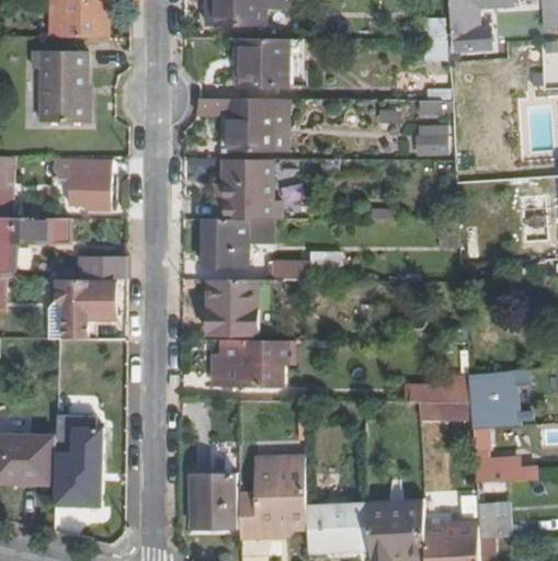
[(52,0),(50,35),(106,36),(107,0),(52,0)]
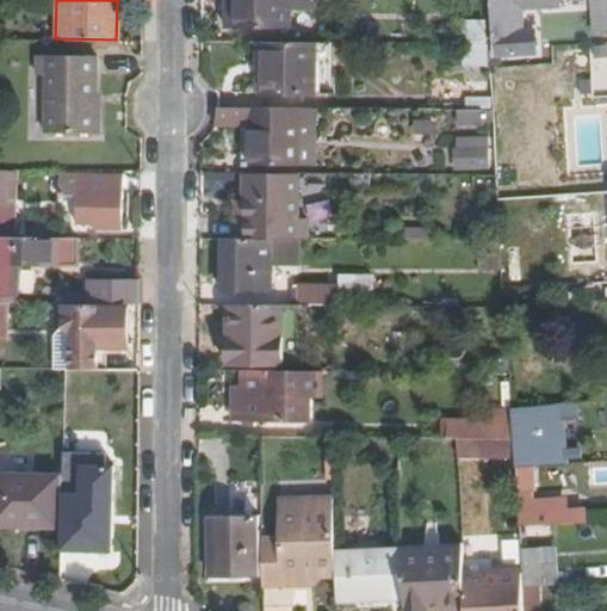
[(236,0),(236,29),(283,29),(283,0),(236,0)]
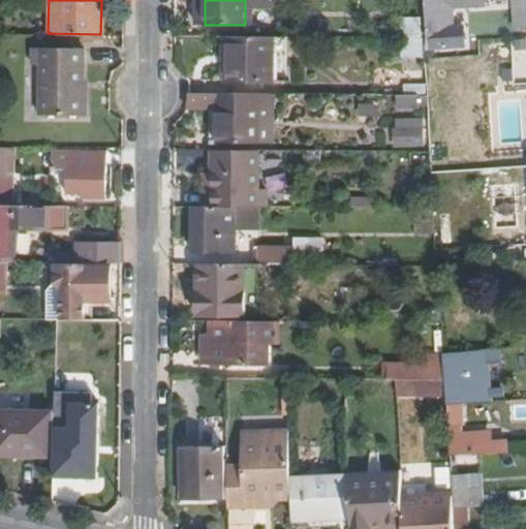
[(423,0),(427,47),(463,44),(462,25),(454,25),(453,4),(484,3),(484,0),(423,0)]
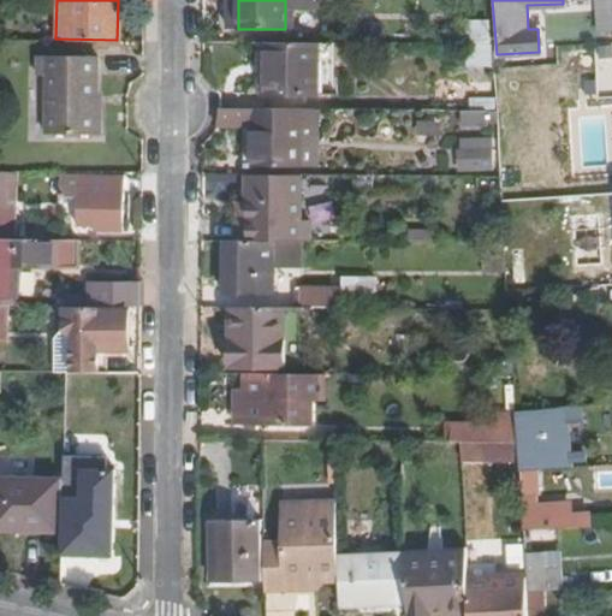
[(611,0),(595,0),(599,30),(611,29),(611,0)]
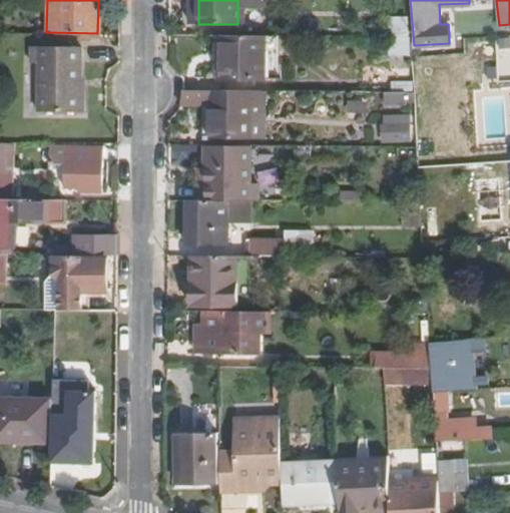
[(388,17),(387,56),(408,56),(409,17),(388,17)]
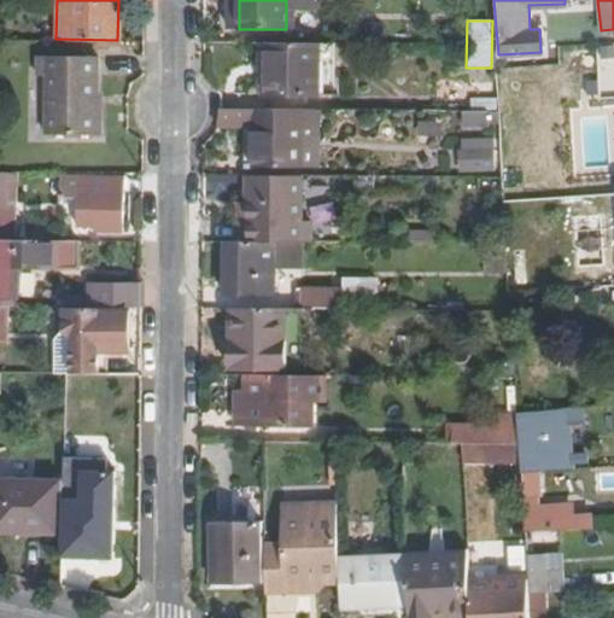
[(317,42),(263,42),(263,92),(317,93),(317,42)]
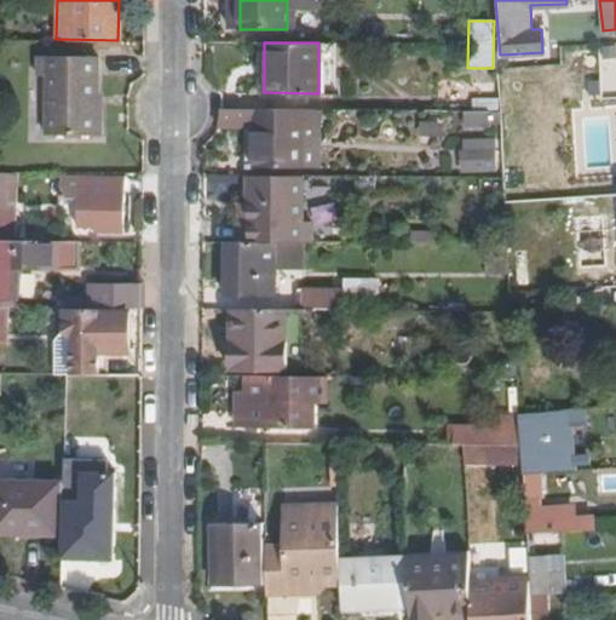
[(92,136),(93,95),(93,56),(32,55),(32,78),(41,78),(41,135),(92,136)]
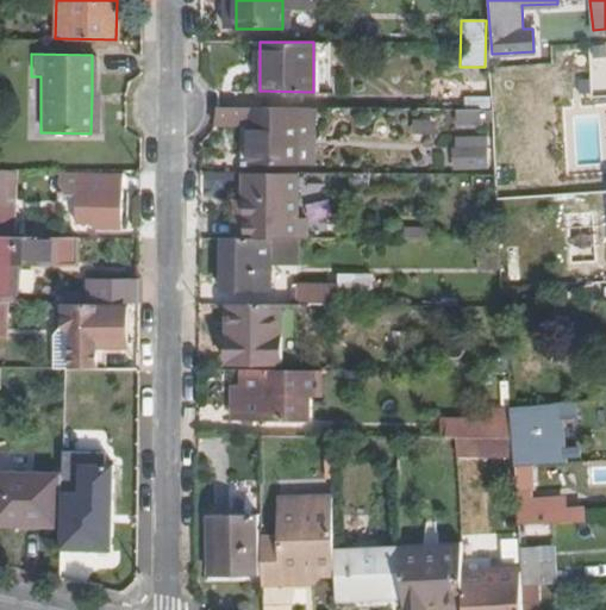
[(252,123),(252,107),(218,107),(218,114),(217,122),(243,122),(252,123)]
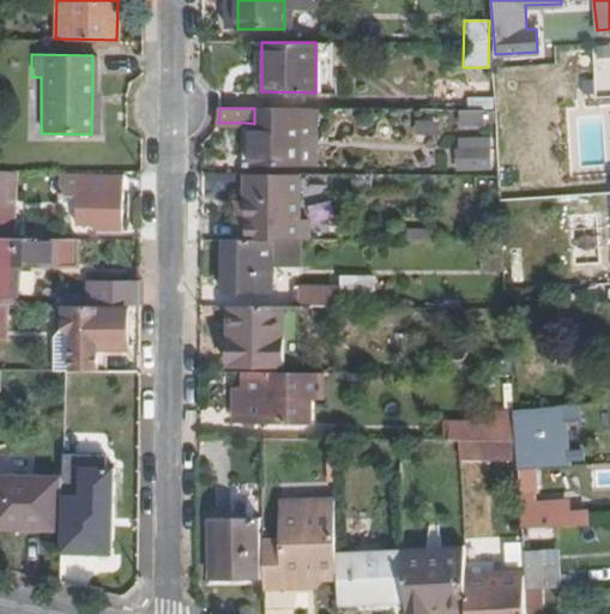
[(254,124),(253,164),(302,164),(302,126),(302,125),(294,125),(294,108),(254,108),(254,124)]
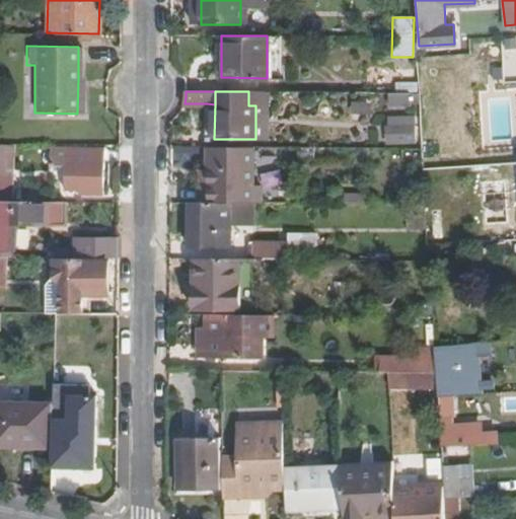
[(268,106),(268,91),(248,91),(248,105),(255,105),(255,106),(268,106)]
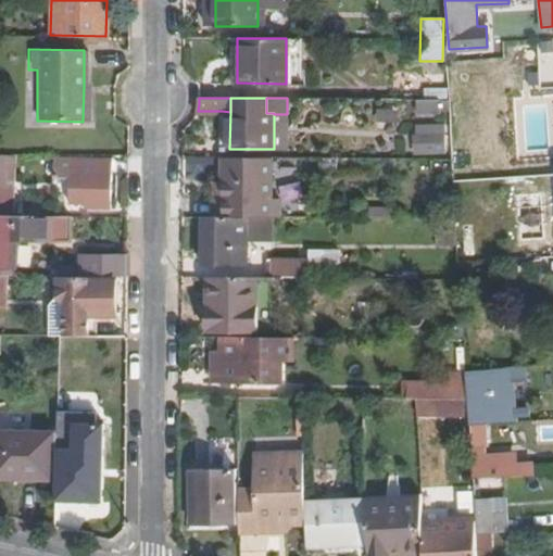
[(444,110),(444,98),(417,98),(417,111),(444,110)]
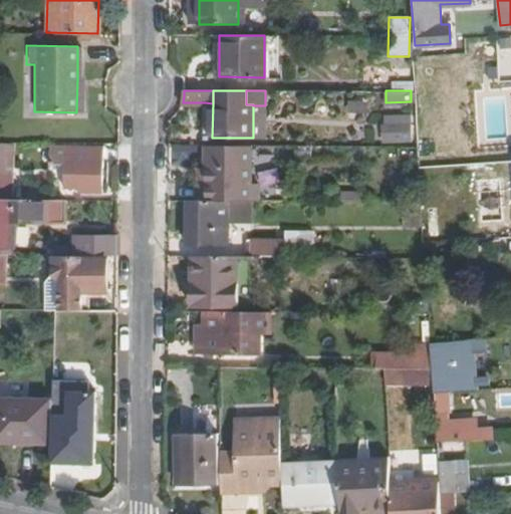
[(213,103),(205,102),(204,138),(212,138),(213,103)]
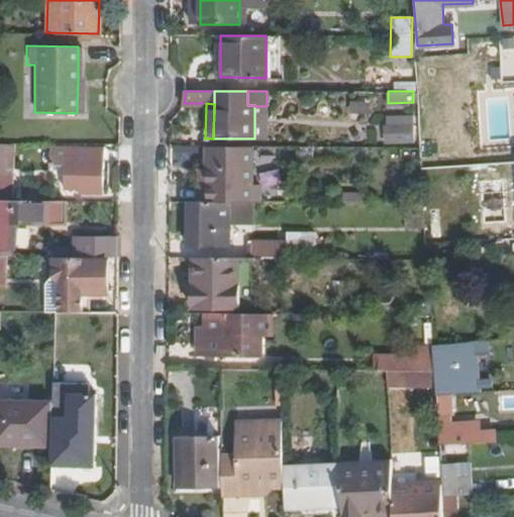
[(411,124),(400,124),(401,140),(411,140),(411,124)]
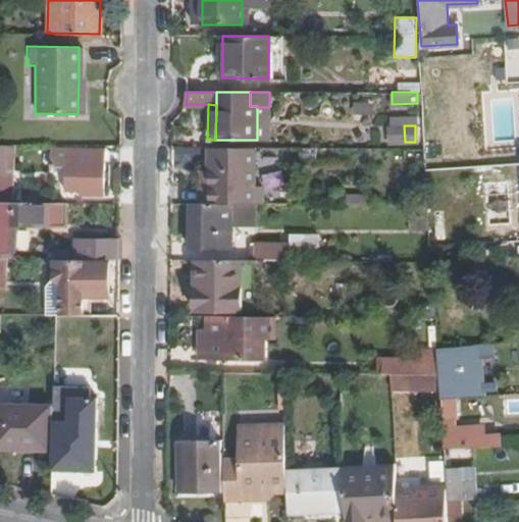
[(0,187),(12,188),(13,147),(0,146),(0,187)]
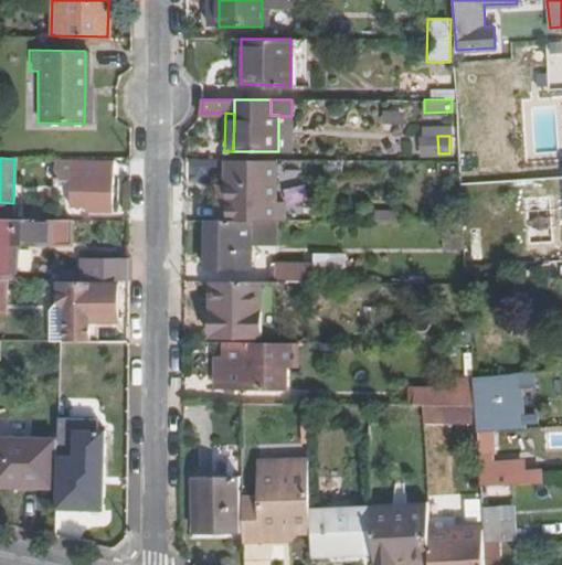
[(225,160),(225,187),(225,200),(218,200),(218,221),(251,221),(285,221),(285,200),(276,200),(276,160),(225,160)]
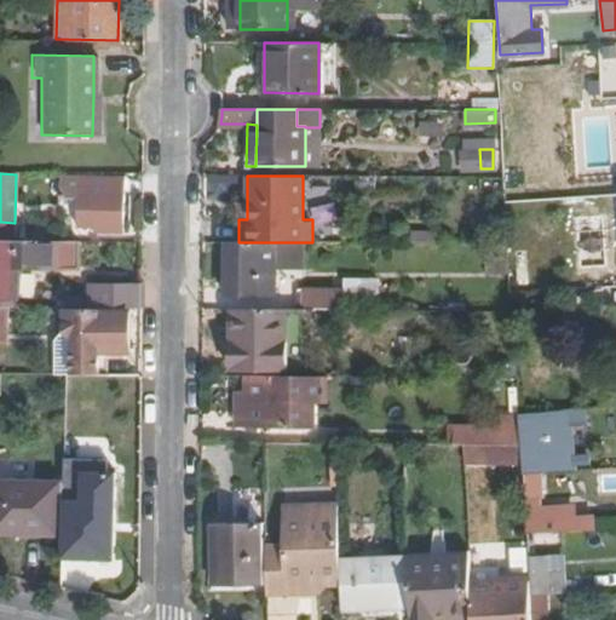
[(109,233),(124,233),(124,177),(62,177),(62,197),(79,199),(78,227),(109,228),(109,233)]
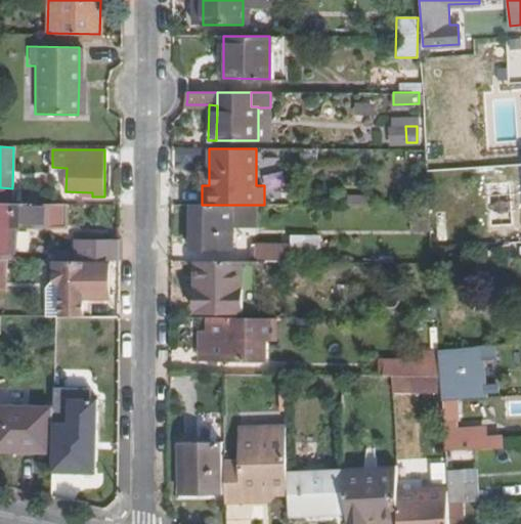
[(48,205),(0,204),(0,260),(15,261),(15,228),(48,227),(66,227),(66,205),(48,205)]
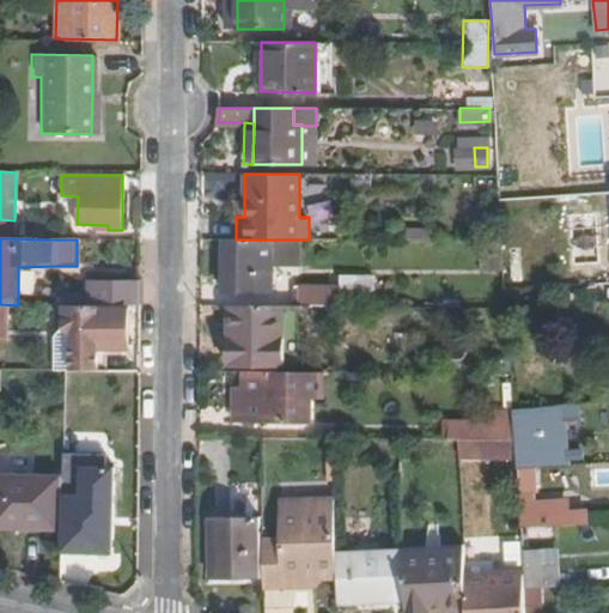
[(272,287),(272,240),(236,240),(224,240),(224,287),(272,287)]
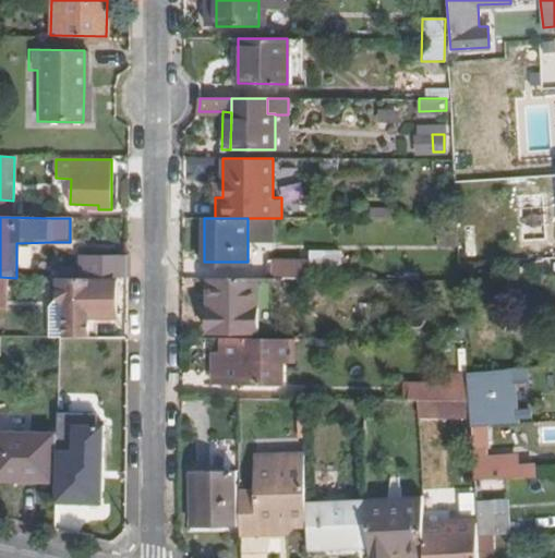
[(88,278),(127,278),(127,258),(89,258),(88,278)]
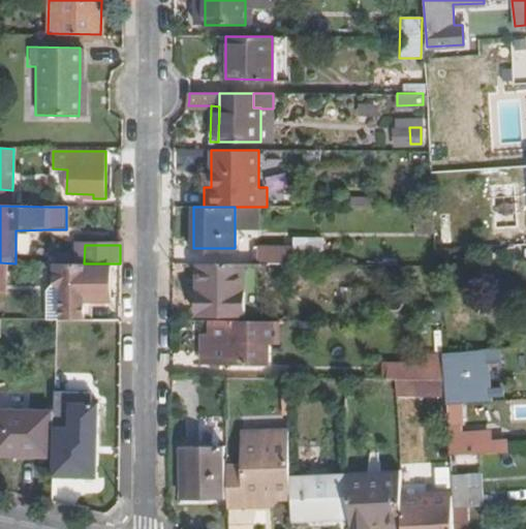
[(256,245),(257,263),(292,263),(294,245),(256,245)]
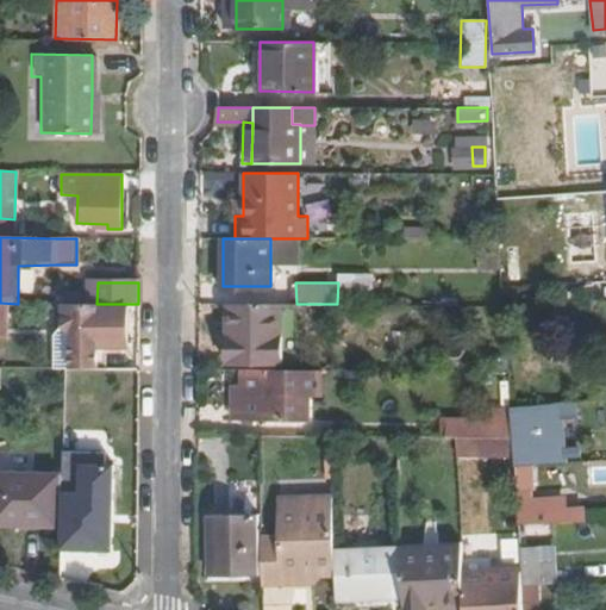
[(95,307),(95,304),(62,304),(62,324),(69,335),(69,348),(92,348),(125,348),(126,309),(95,307)]
